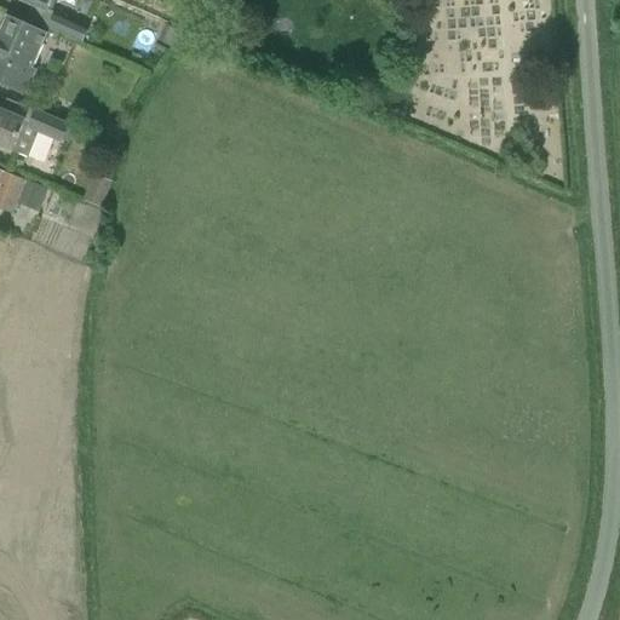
[(13,0),(29,6),(41,12),(47,0),(55,0),(73,9),(75,0),(13,0)]
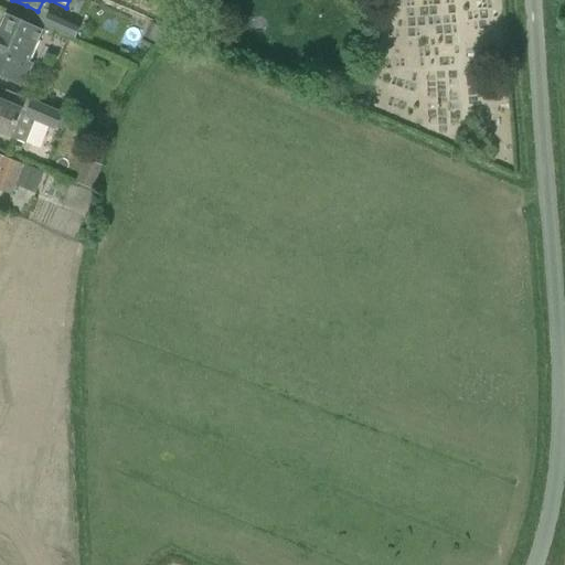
[(39,25),(75,41),(81,27),(71,23),(44,11),(39,25)]
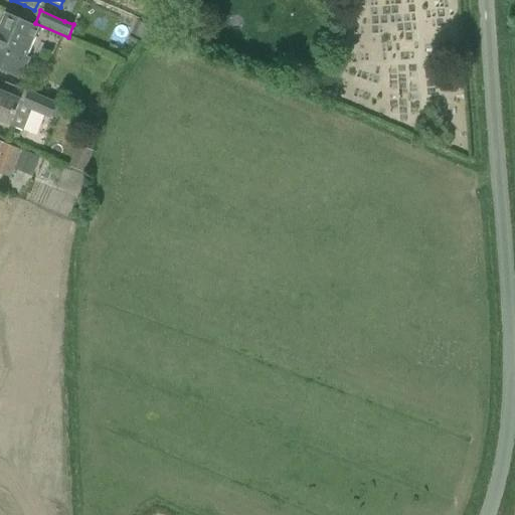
[(37,29),(24,23),(6,15),(0,29),(0,69),(20,79),(29,58),(25,57),(37,29)]
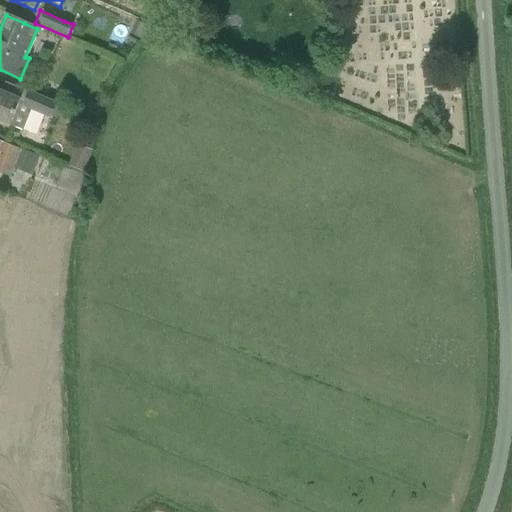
[(152,43),(157,30),(145,26),(140,39),(152,43)]
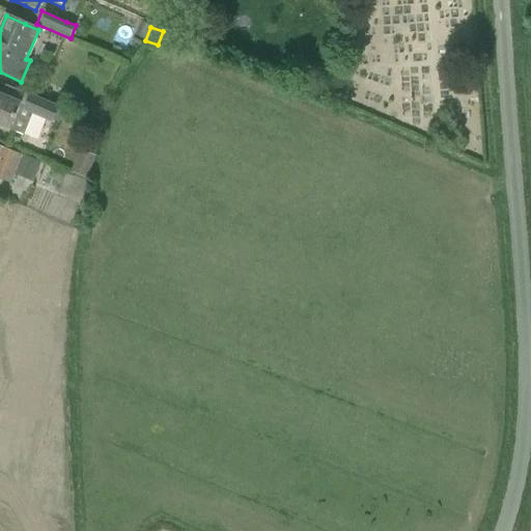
[(0,94),(0,127),(24,137),(33,113),(51,120),(56,108),(30,96),(26,106),(0,94)]
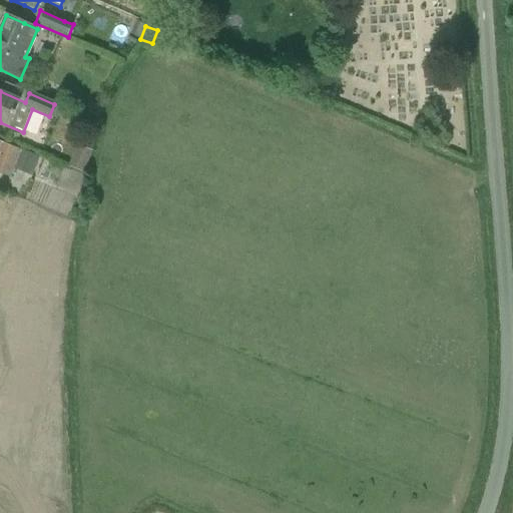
[(89,104),(85,114),(97,119),(101,109),(89,104)]
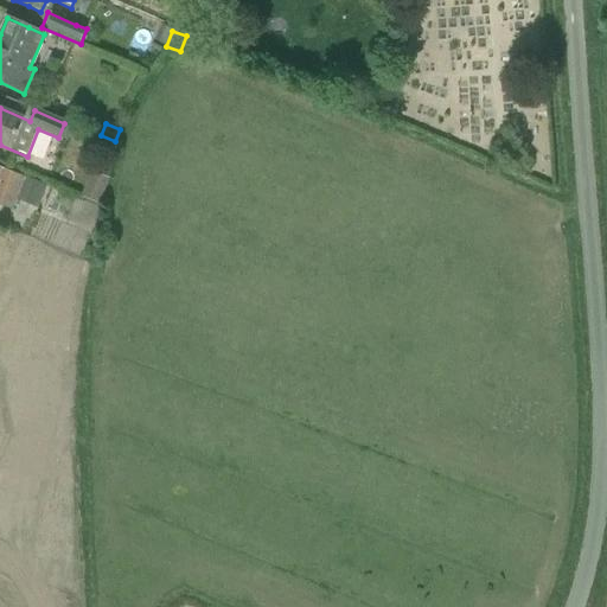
[(0,204),(11,210),(14,199),(38,209),(46,187),(24,178),(0,167),(0,204)]
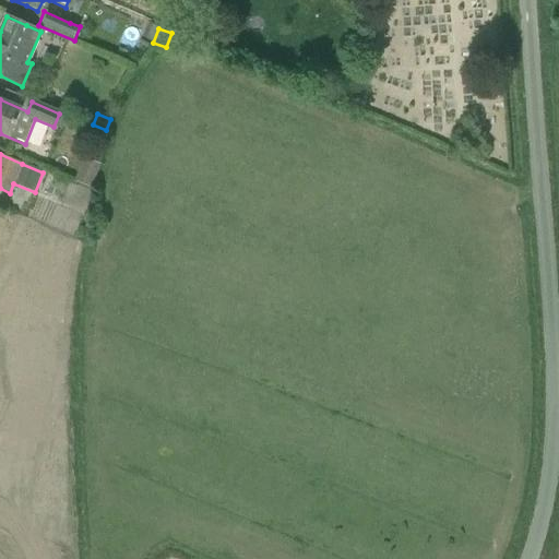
[(86,186),(103,189),(107,165),(91,163),(86,186)]
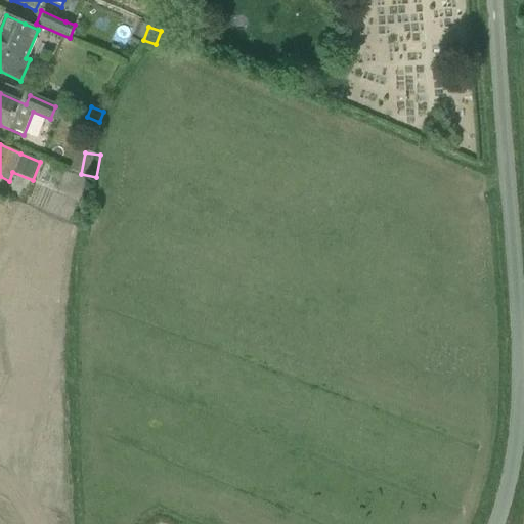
[(55,168),(48,186),(61,191),(69,173),(55,168)]
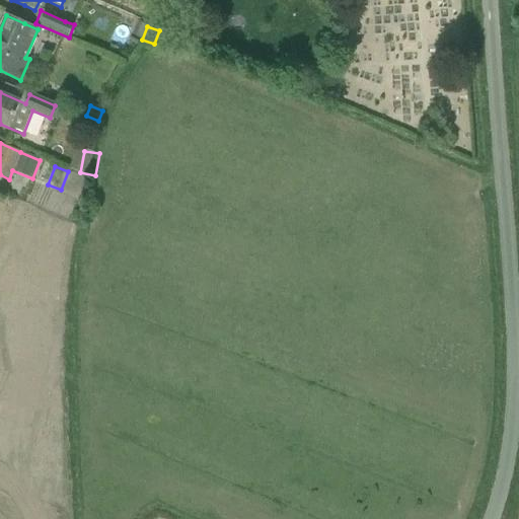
[(73,200),(35,186),(30,199),(68,213),(73,200)]
